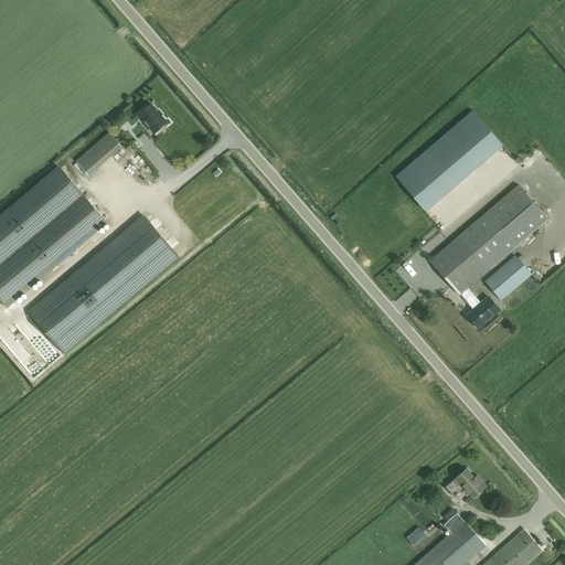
[(107,39),(113,32),(102,21),(96,27),(107,39)]
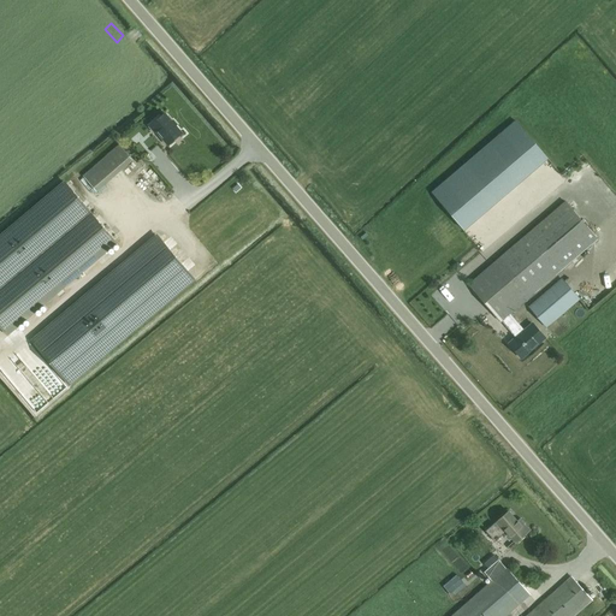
[(552,149),(521,113),(437,185),(468,221),(552,149)]
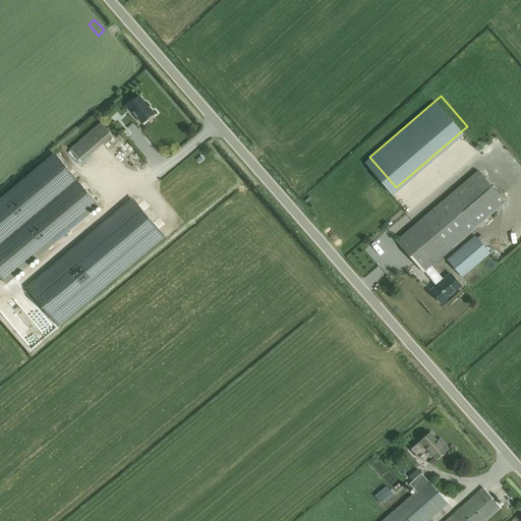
[(138,97),(127,107),(141,123),(154,113),(138,97)]
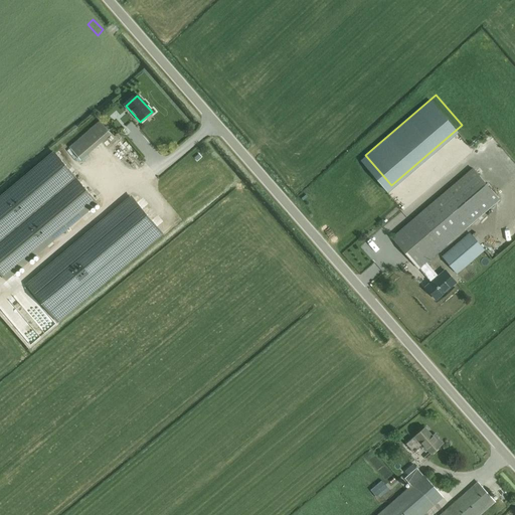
[(80,160),(111,134),(100,122),(69,148),(80,160)]
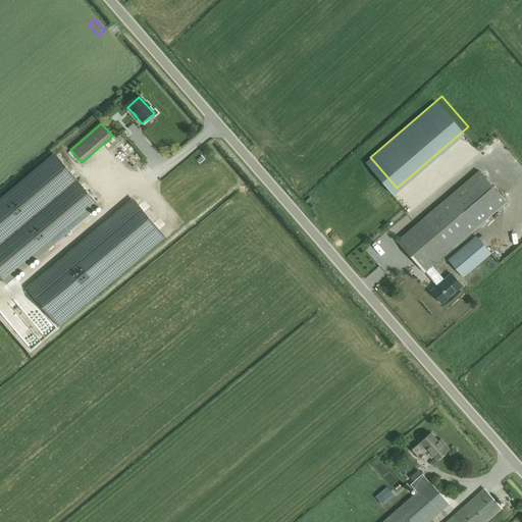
[(55,155),(0,201),(0,276),(5,283),(98,206),(55,155)]
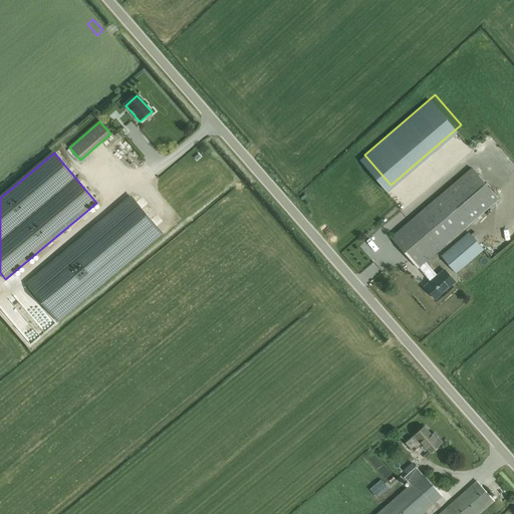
[(447,252),(441,257),(456,273),(483,250),(469,233),(452,248),(448,243),(498,200),(471,169),(391,237),(418,269),(418,268),(430,282),(425,287),(435,299),(454,282),(444,271),(438,276),(425,262),(443,247),(447,252)]
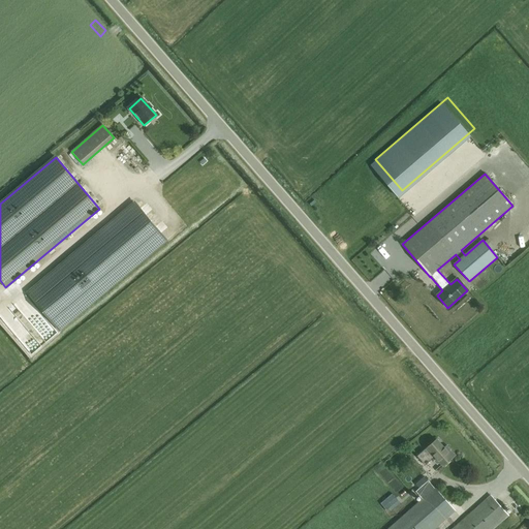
[(134,203),(28,293),(59,330),(166,240),(134,203)]
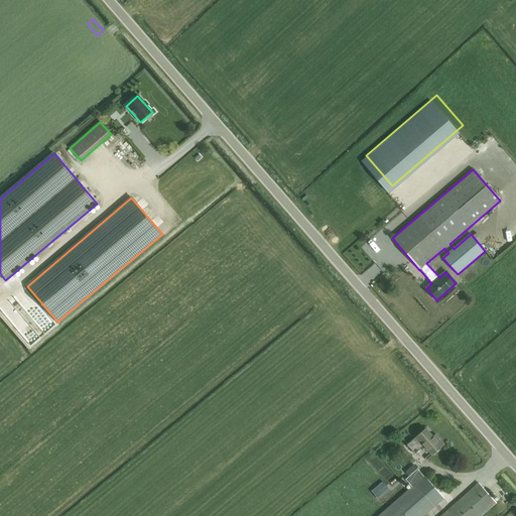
[(27,336),(35,334),(33,324),(25,326),(27,336)]
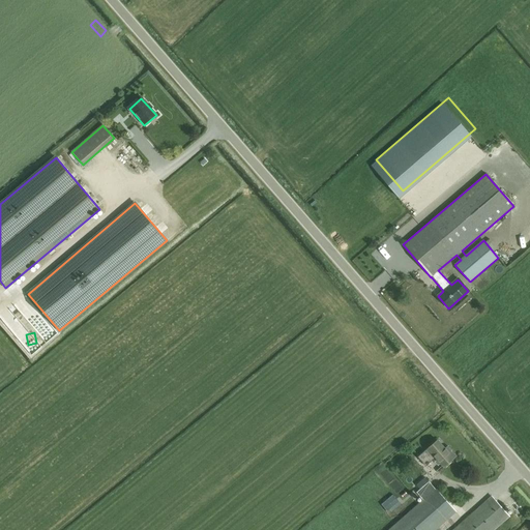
[(425,467),(435,458),(443,468),(455,457),(447,447),(444,449),(437,440),(417,458),(425,467)]
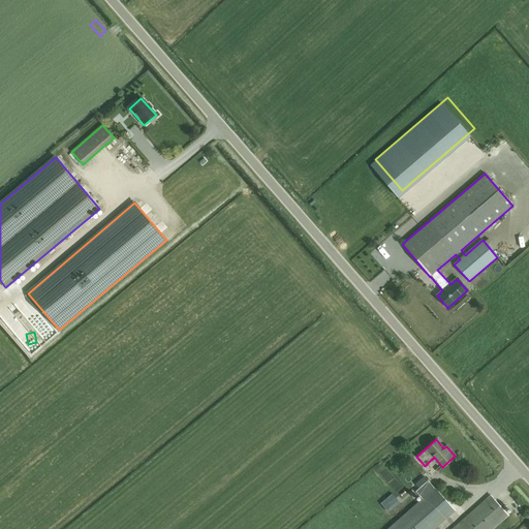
[(435,488),(435,489),(428,480),(415,492),(423,499),(387,528),(434,528),(455,510),(435,488)]
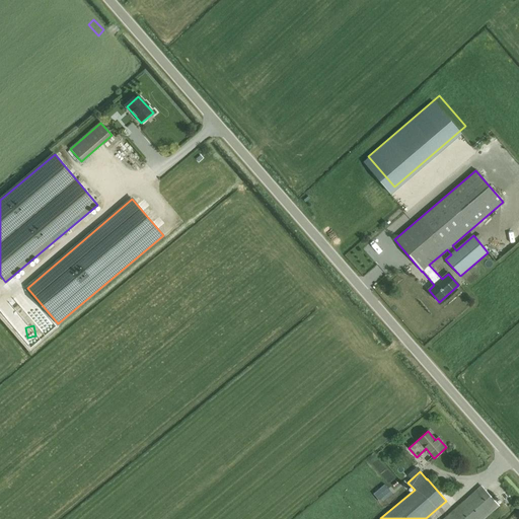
[(483,518),(499,506),(482,487),(444,518),(483,518)]
